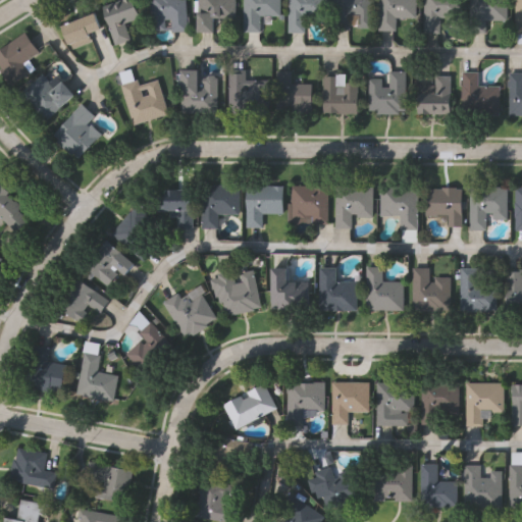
[(111,44),(99,6),(117,0),(132,0),(138,18),(123,22),(128,38),(111,44)]
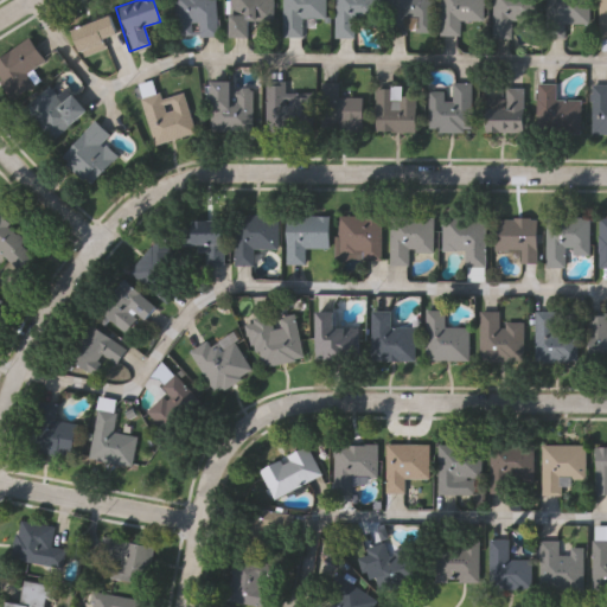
[(171,36),(168,0),(212,0),(215,33),(171,36)]
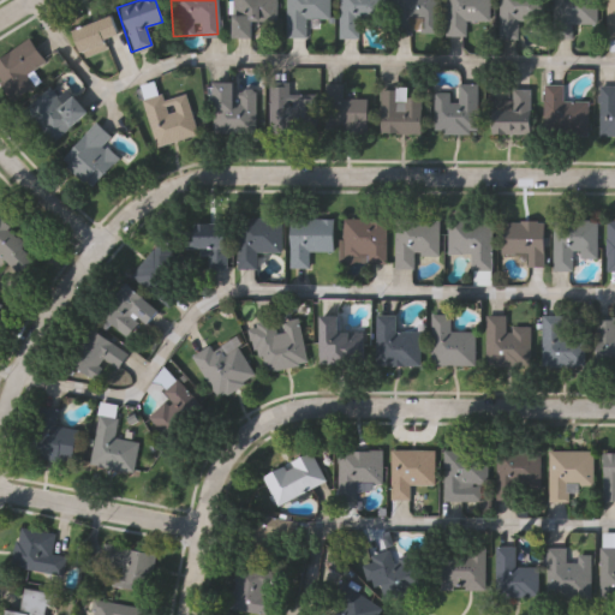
[(276,0),(276,23),(252,23),(252,37),(232,37),(232,0),(276,0)]
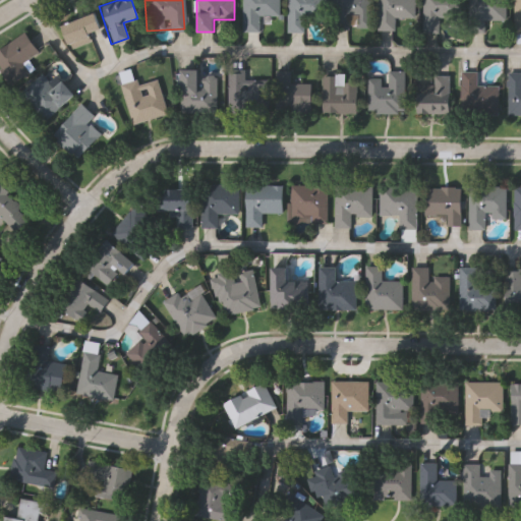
[(241,0),(278,0),(278,16),(258,15),(258,30),(241,30),(241,0)]
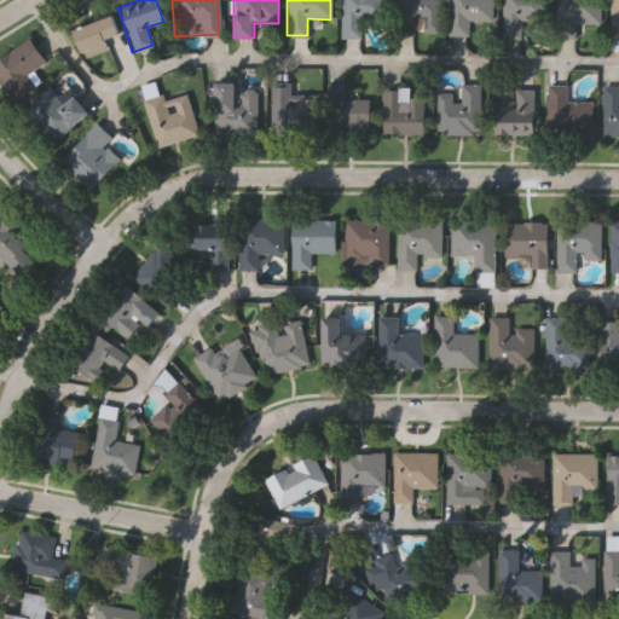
[(340,0),(386,0),(386,17),(360,17),(360,38),(340,36),(340,0)]
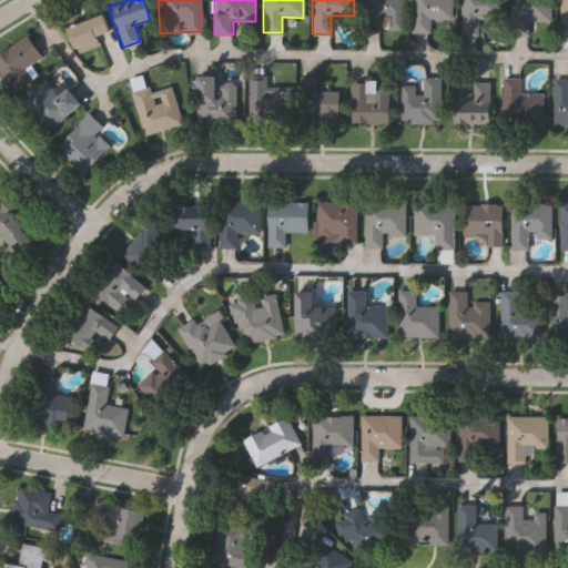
[(403,0),(403,30),(365,30),(365,0),(403,0)]
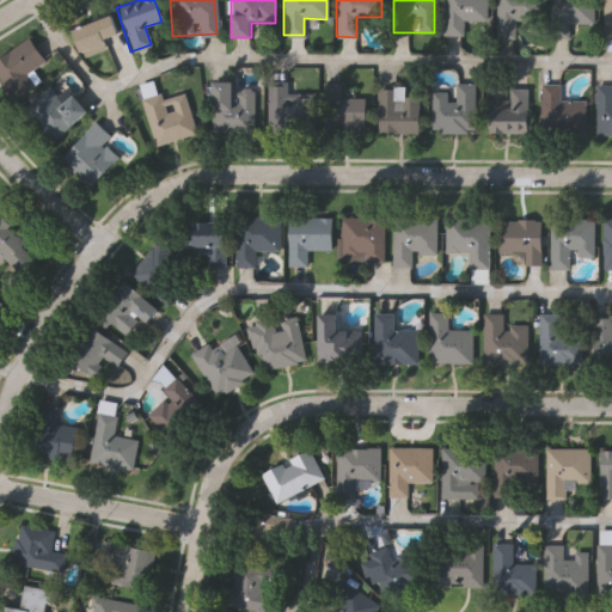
[(442,0),(485,0),(485,19),(463,19),(463,35),(442,35),(442,0)]
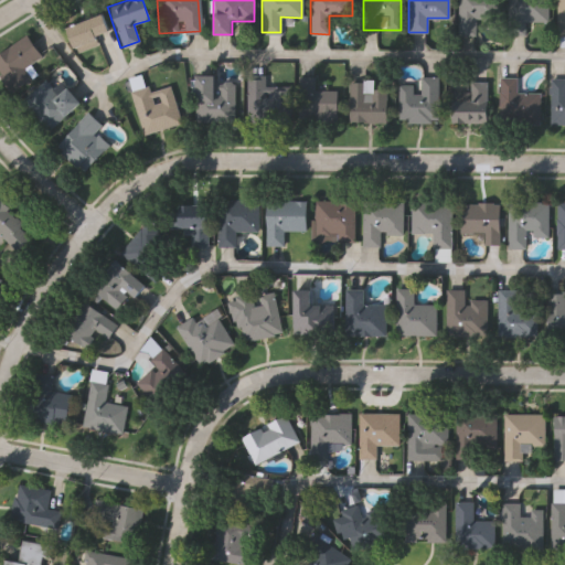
[(476,32),(456,32),(456,0),(499,0),(499,14),(476,14),(476,32)]
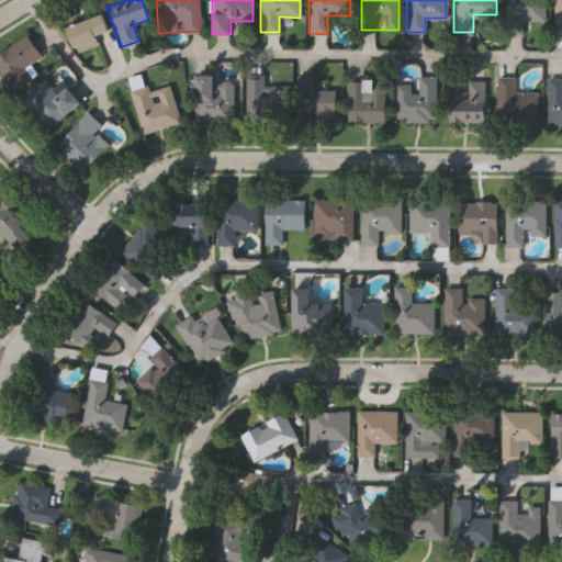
[(544,0),(544,22),(521,22),(521,34),(506,34),(506,0),(544,0)]
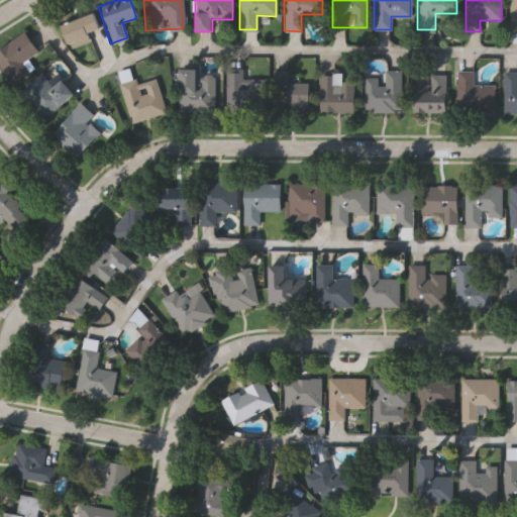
[(516,0),(516,33),(508,33),(508,0),(516,0)]
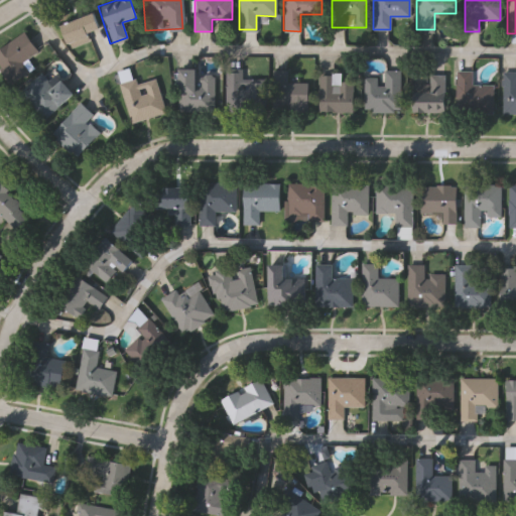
[(89,40),(71,47),(69,41),(65,42),(58,24),(91,12),(98,30),(86,34),(89,40)]
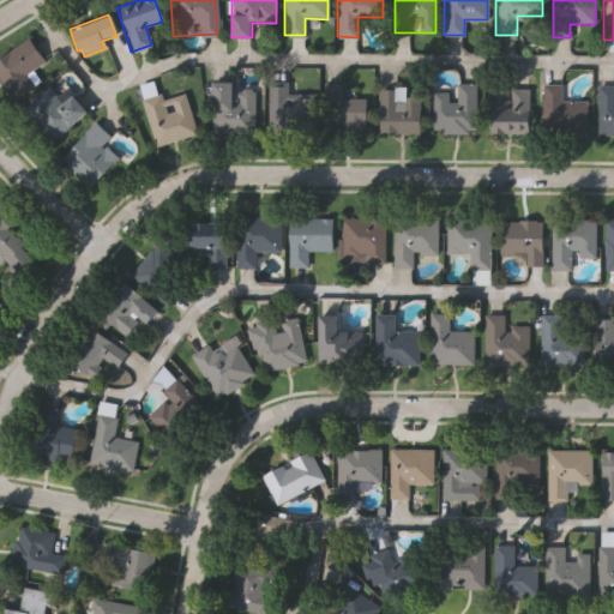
[(0,83),(0,56),(26,37),(42,60),(23,74),(31,86),(12,100),(0,83)]
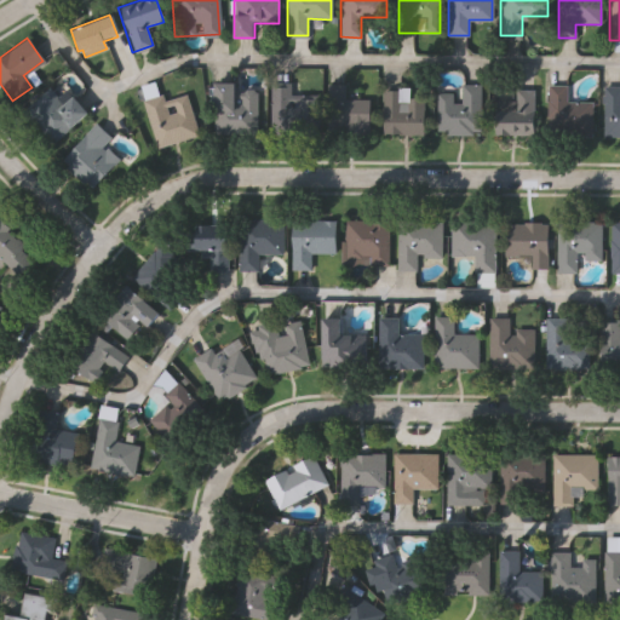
[(292,95),(317,95),(317,133),(271,133),(271,85),(292,85),(292,95)]
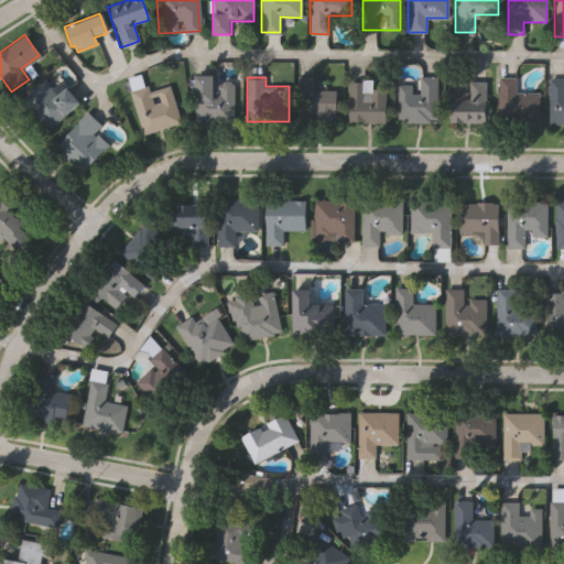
[(397,87),(418,87),(418,77),(436,77),(436,122),(397,122),(397,87)]
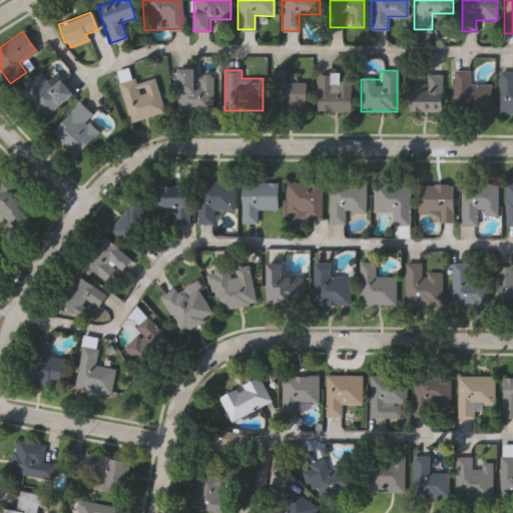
[(212,112),(176,112),(176,71),(212,71),(212,112)]
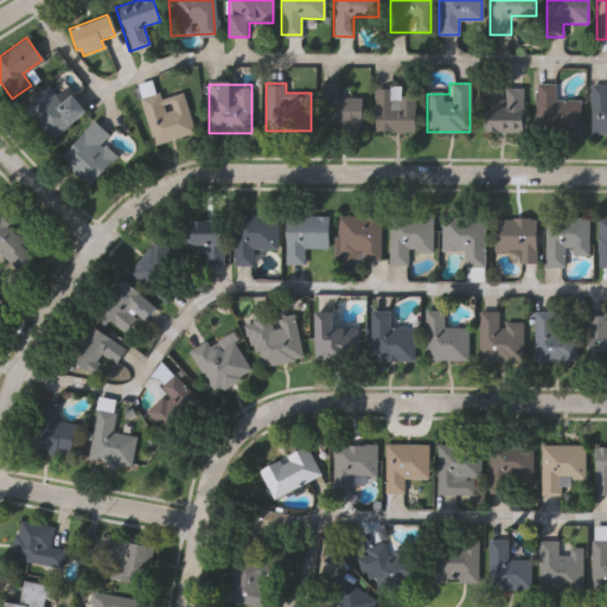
[(362,98),(362,127),(320,127),(320,84),(338,84),(338,98),(362,98)]
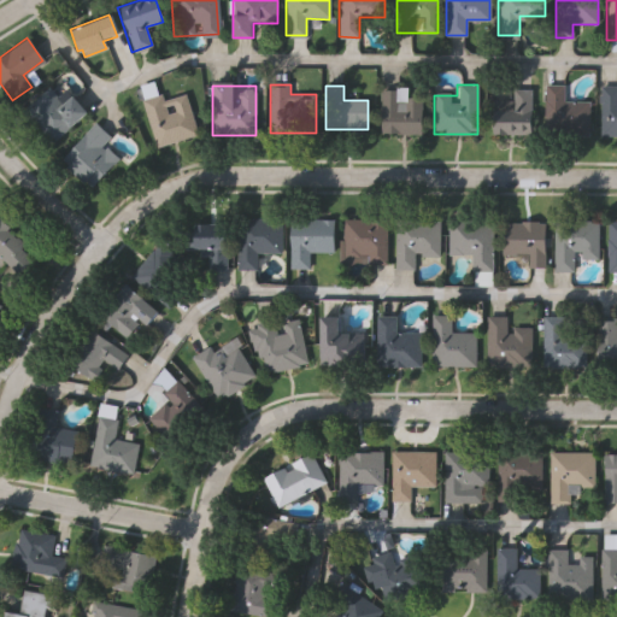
[(588,100),(588,133),(545,133),(545,86),(563,86),(563,100),(588,100)]
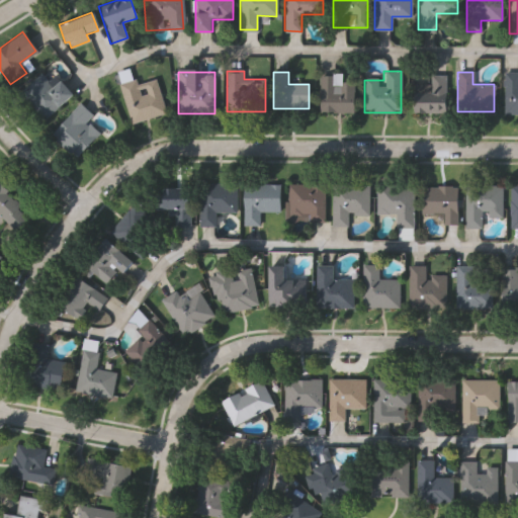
[(517,114),(504,114),(504,72),(517,72),(517,114)]
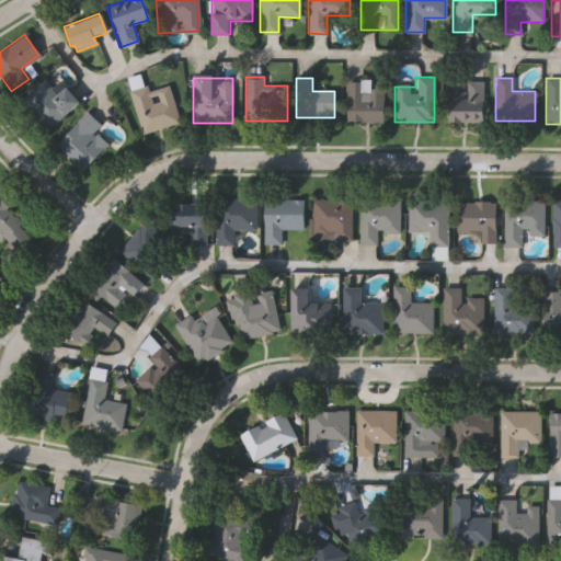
[(65,84),(80,102),(48,128),(22,99),(44,80),(55,93),(65,84)]
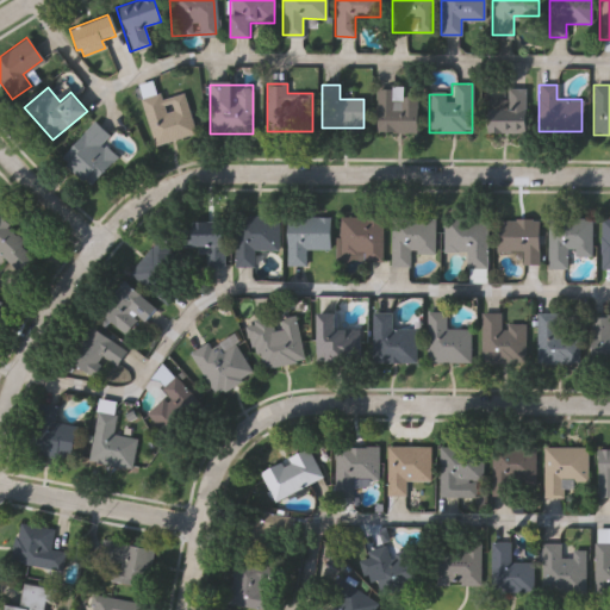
[(180,87),(194,132),(154,145),(139,99),(180,87)]
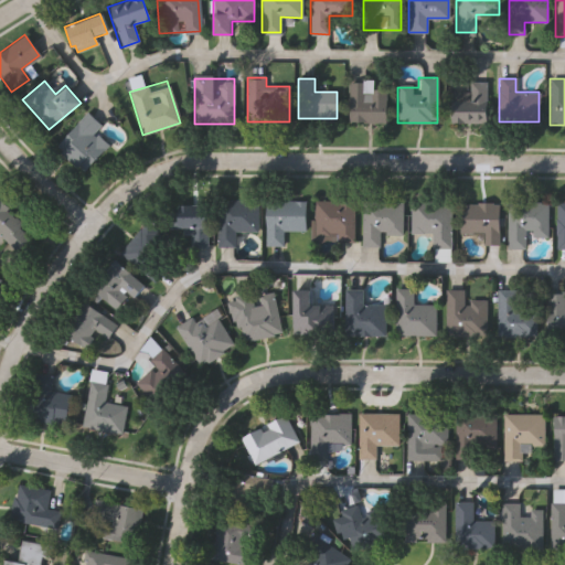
[(348,121),(348,81),(372,81),(372,88),(385,88),(385,121),(348,121)]
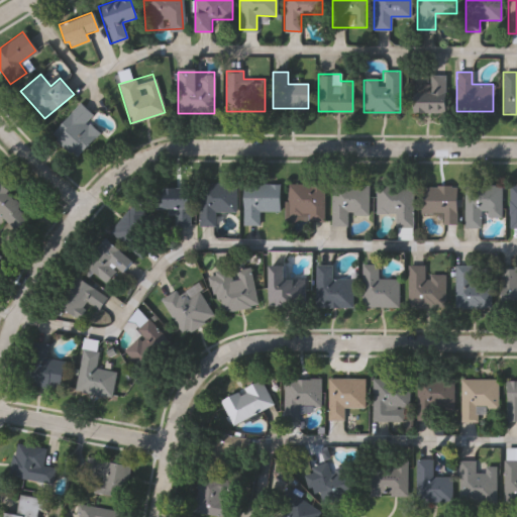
[(445,74),(445,112),(412,112),(413,81),(427,81),(427,74),(445,74)]
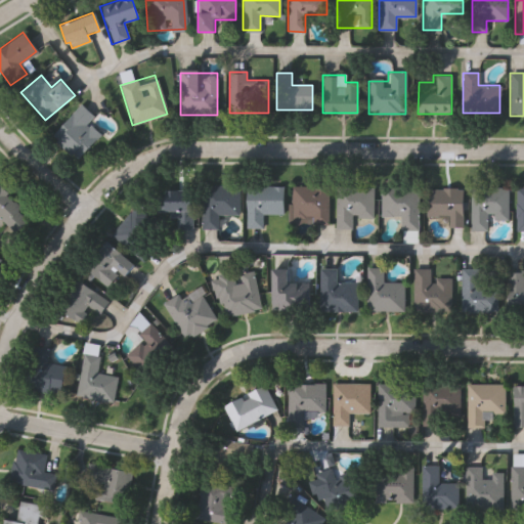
[(99,134),(76,160),(49,134),(80,103),(92,116),(87,122),(99,134)]
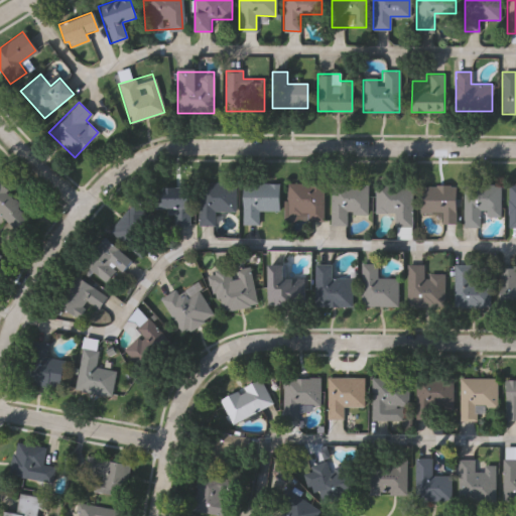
[(235,213),(215,213),(215,226),(199,226),(199,182),(235,182),(235,213)]
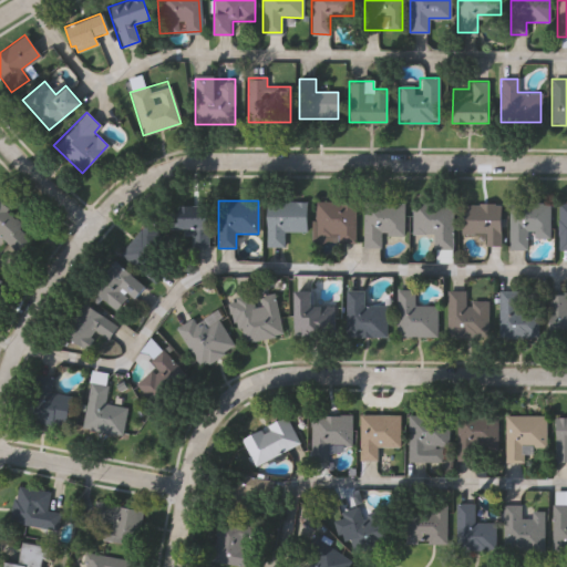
[(284,247),(266,247),(266,202),(306,202),(306,233),(284,233),(284,247)]
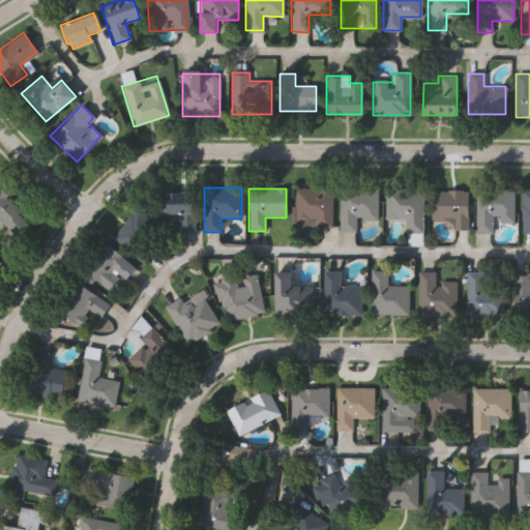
[(331,188),(331,225),(294,225),(294,188),(331,188)]
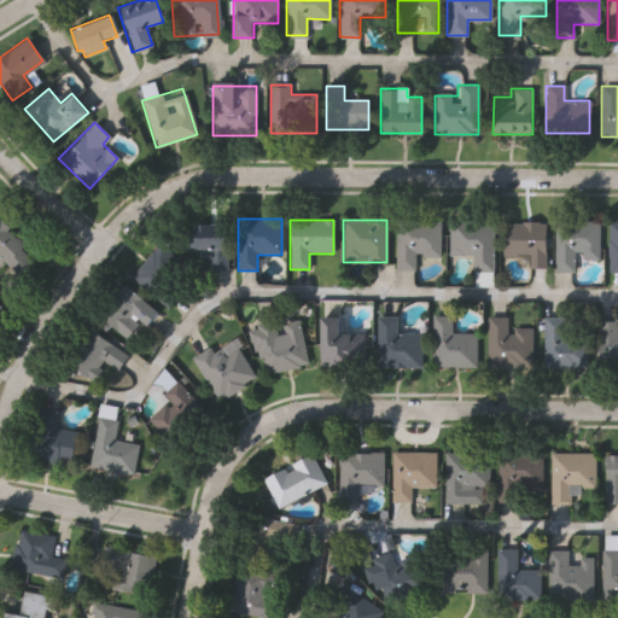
[(439,257),(415,257),(415,269),(396,269),(396,221),(439,221),(439,257)]
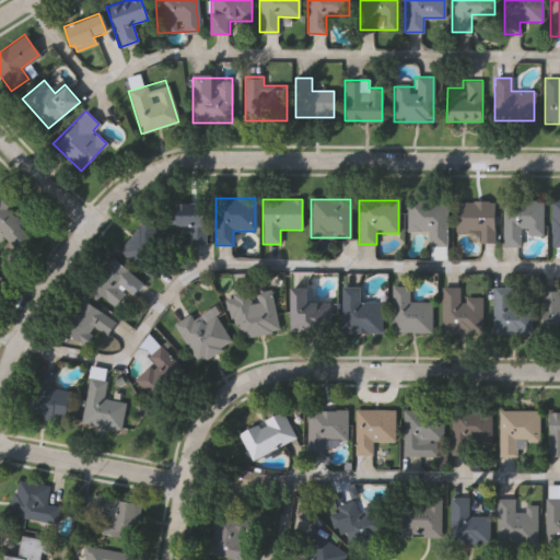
[(446,200),(446,246),(428,246),(428,232),(406,232),(406,200),(446,200)]
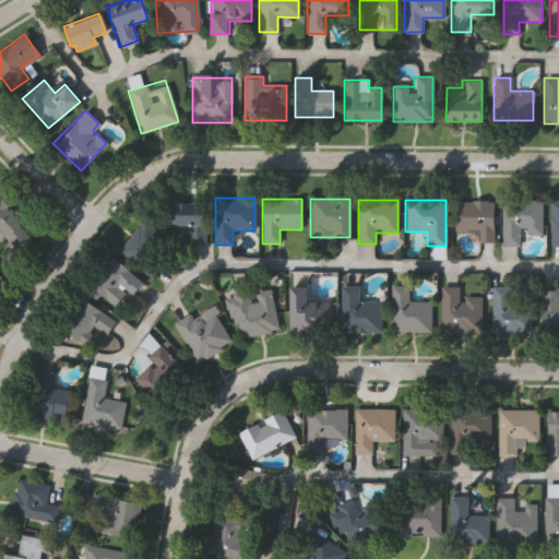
[(0,201),(33,233),(18,249),(0,232),(0,201)]
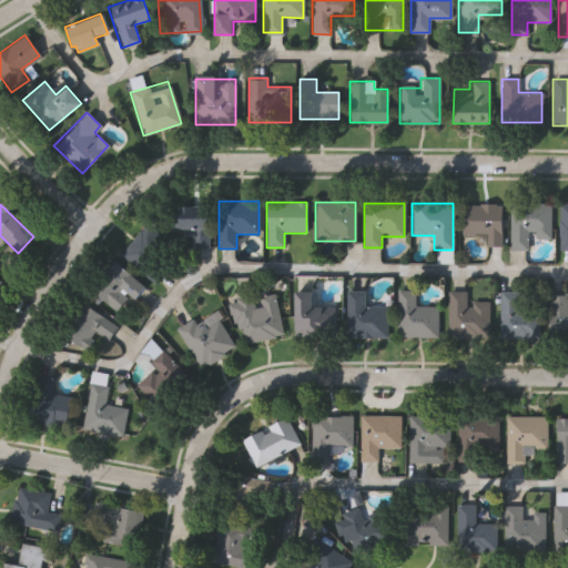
[(462,235),(462,204),(500,204),(500,246),(484,246),(484,235),(462,235)]
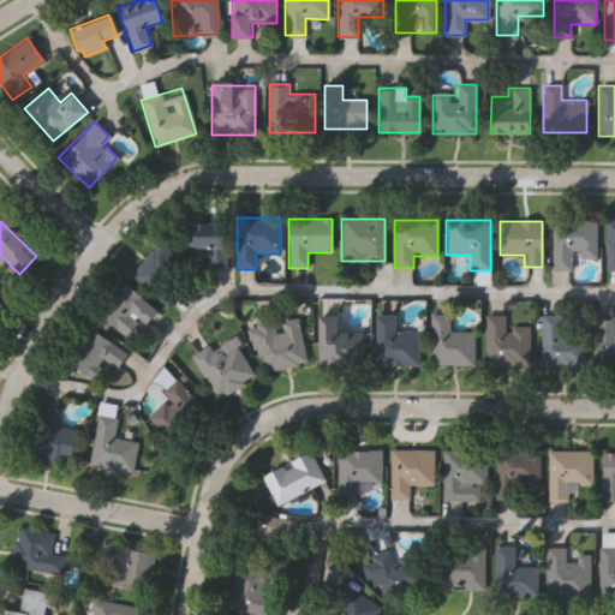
[(595,258),(571,258),(571,270),(550,270),(550,221),(595,221),(595,258)]
